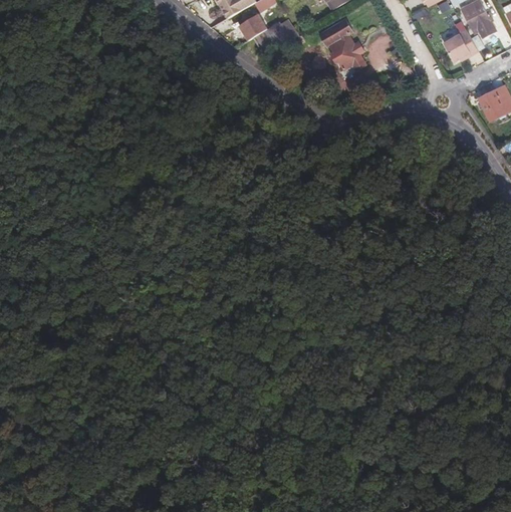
[(322,0),(323,1),(325,1),(330,9),(345,0),(322,0)]
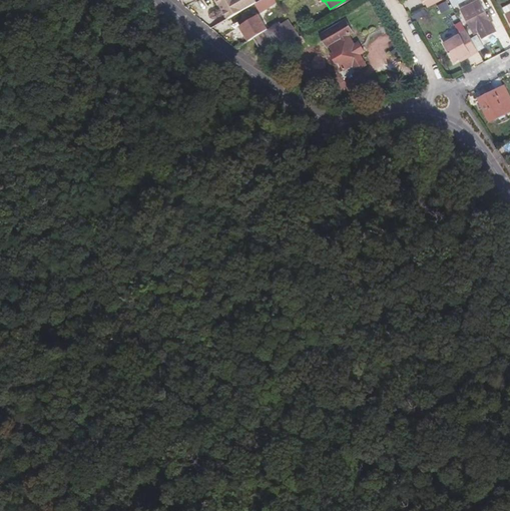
[(434,4),(438,13),(448,8),(444,0),(434,4)]
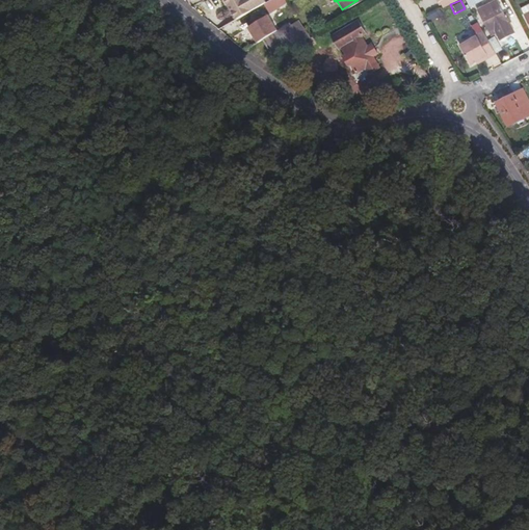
[(491,0),(483,4),(484,6),(475,11),(485,31),(490,29),(492,32),(496,40),(511,32),(506,22),(509,20),(506,15),(503,16),(495,0),(491,0)]
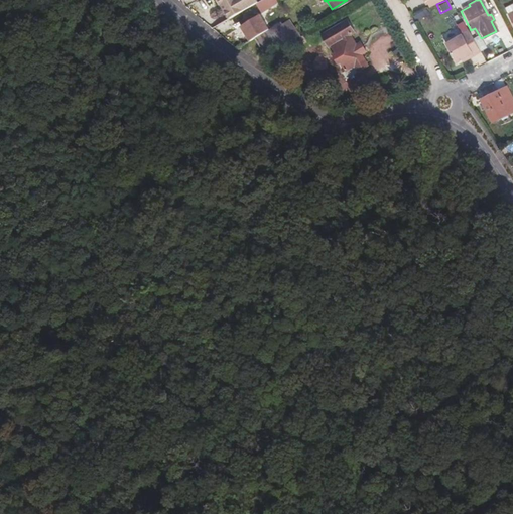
[(512,8),(504,13),(512,28),(512,8)]
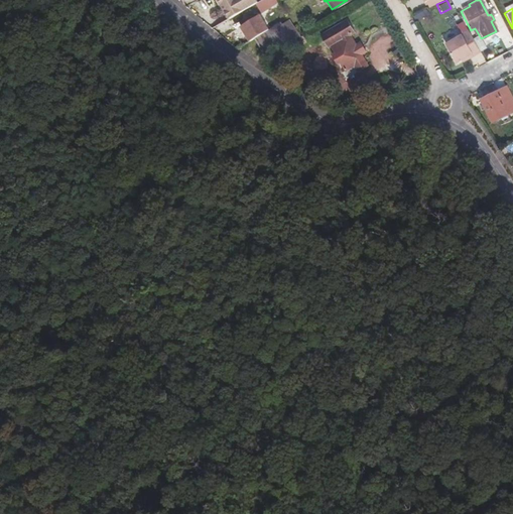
[(345,18),(317,33),(326,45),(328,44),(332,51),(330,53),(335,62),(338,61),(343,70),(341,72),(344,77),(366,65),(360,54),(364,51),(359,41),(354,44),(348,33),(352,30),(345,18)]
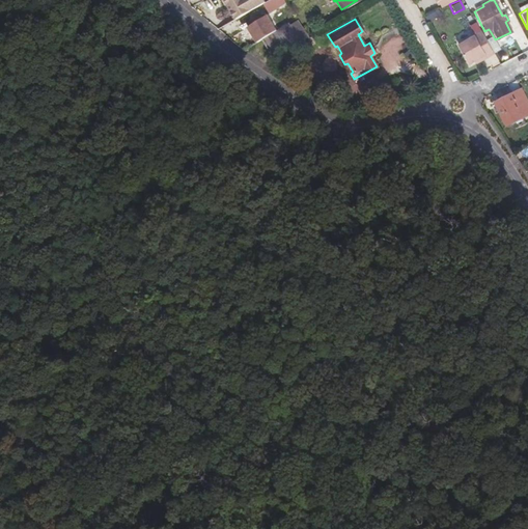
[(295,21),(288,25),(293,32),(300,27),(295,21)]
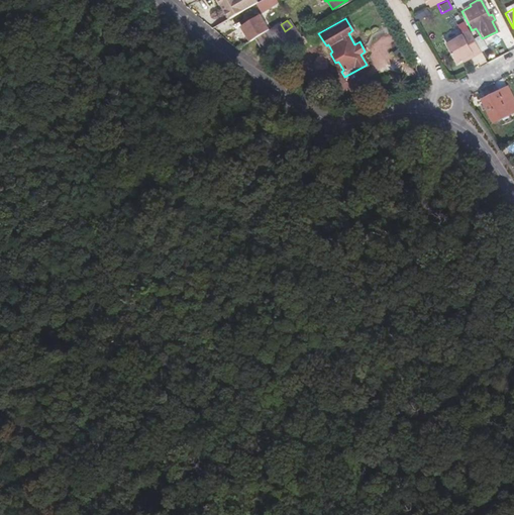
[(279,22),(251,38),(261,56),(290,37),(285,31),(281,24),(279,22)]
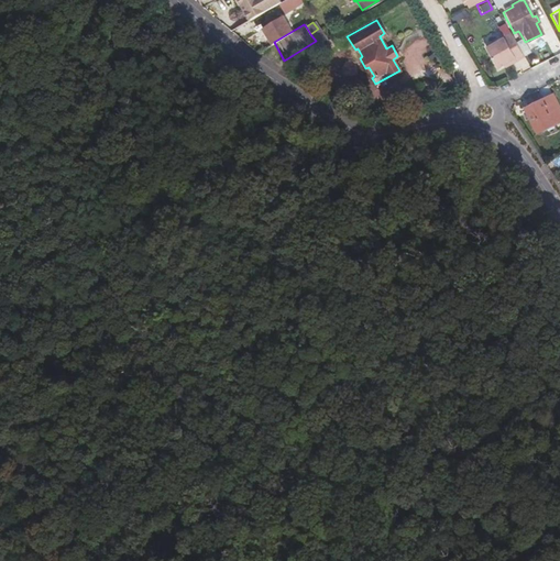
[(316,41),(319,46),(327,41),(318,29),(310,34),(316,41)]
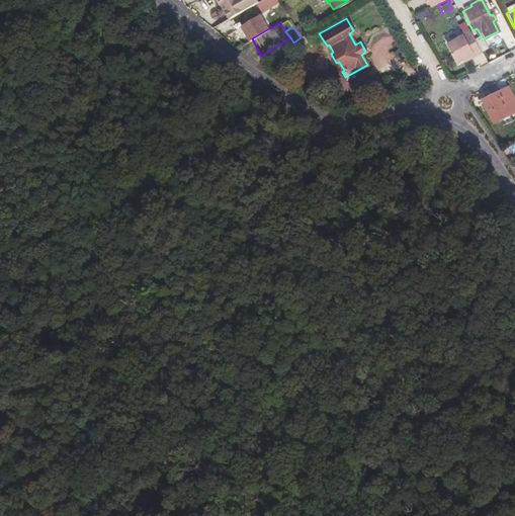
[(479,52),(467,31),(445,44),(456,62),(460,59),(463,57),(465,59),(479,52)]
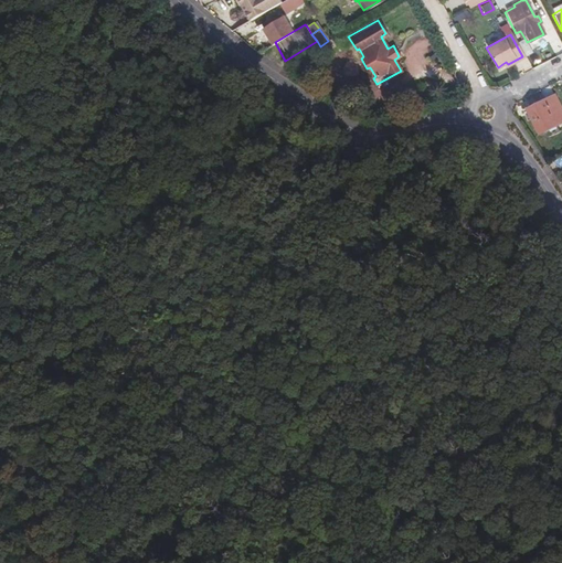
[(343,73),(354,74),(356,60),(345,59),(343,73)]
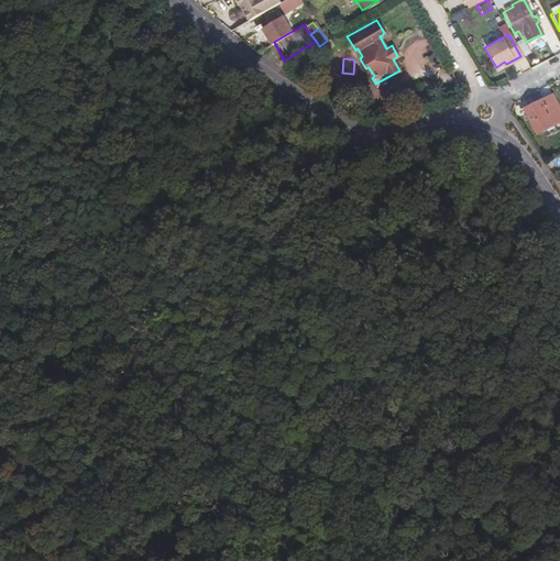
[(559,119),(559,113),(550,94),(524,108),(535,132),(544,128),(547,134),(556,130),(553,123),(559,119)]
